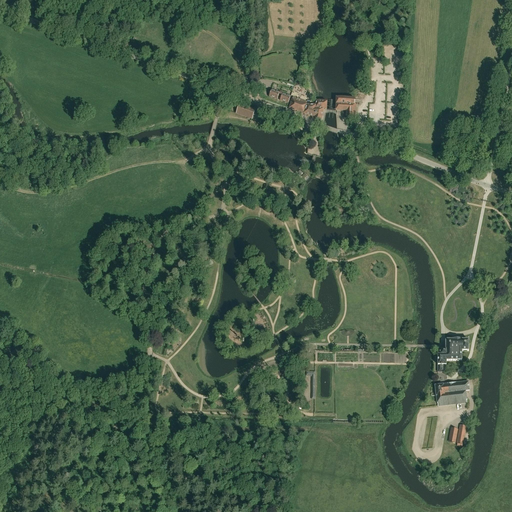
[(278,96),(280,96),(281,92),(280,91),(279,93),(272,90),(269,97),(277,99),(278,96)]
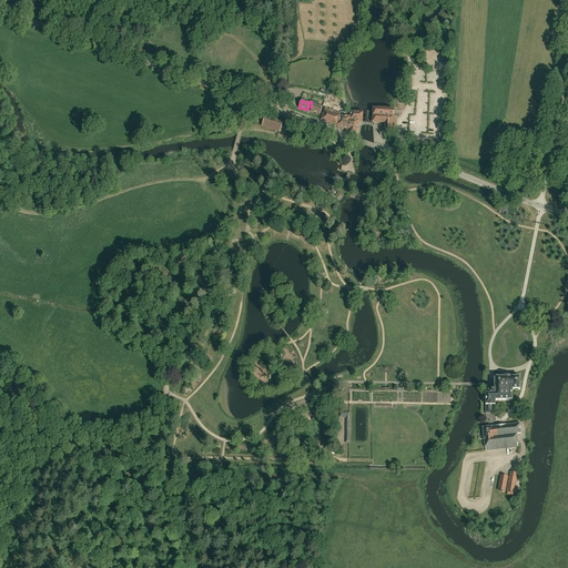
[(312,108),(311,112),(320,114),(322,108),(314,104),(314,103),(312,102),(311,107),(312,108)]
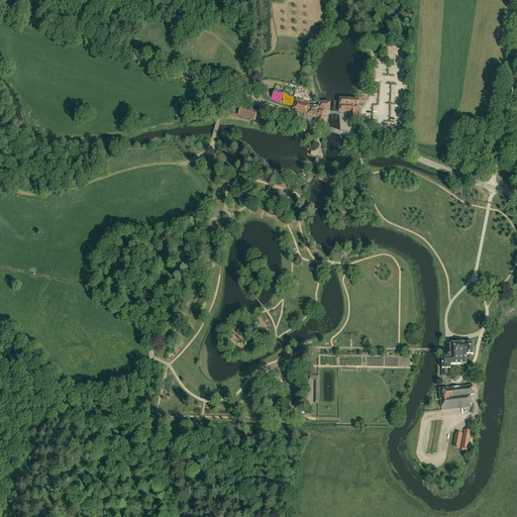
[(329,110),(330,103),(319,102),(319,106),(309,105),(308,105),(309,103),(296,98),(292,110),(306,114),(306,115),(324,121),(327,110),(329,110)]
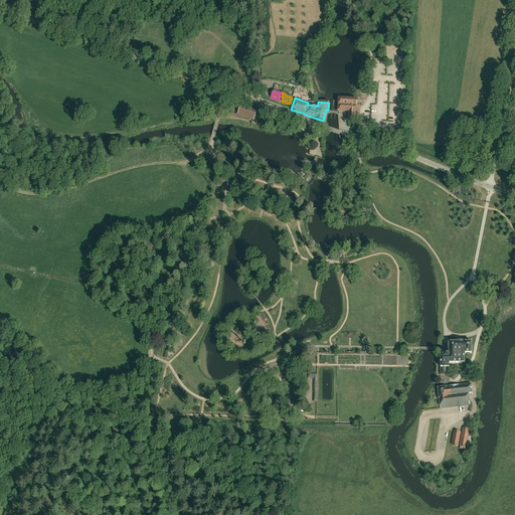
[(357,120),(358,105),(356,105),(356,99),(338,99),(338,112),(348,112),(348,120),(357,120)]
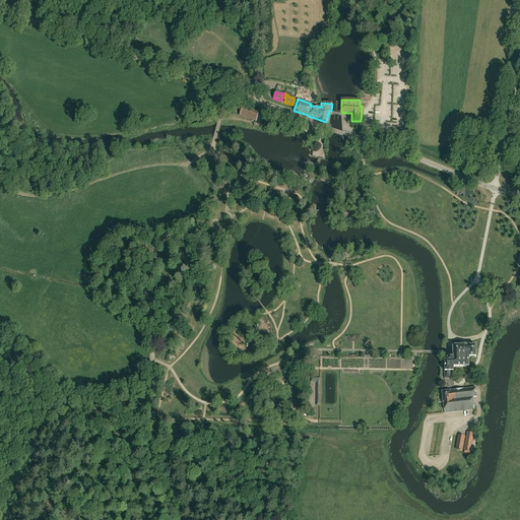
[(256,121),(259,112),(243,106),(240,116),(256,121)]
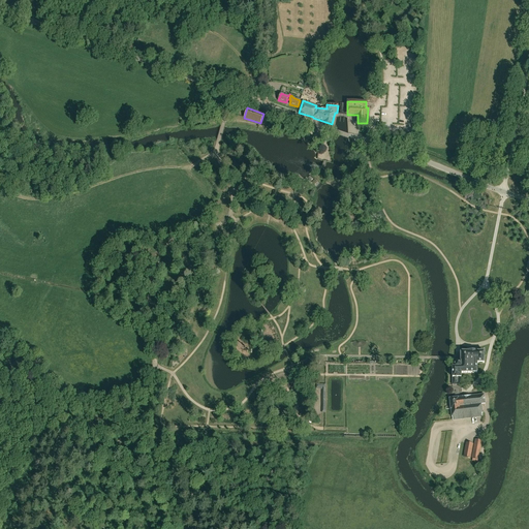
[(484,352),(484,351),(460,351),(460,362),(456,362),(456,367),(453,367),(453,377),(452,377),(452,385),(461,385),(461,377),(461,373),(477,373),(476,363),(484,363),(484,352)]
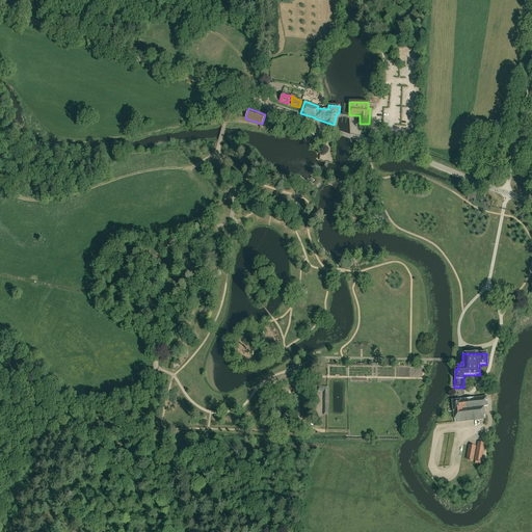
[(327,415),(327,387),(318,387),(318,392),(323,391),(323,415),(327,415)]
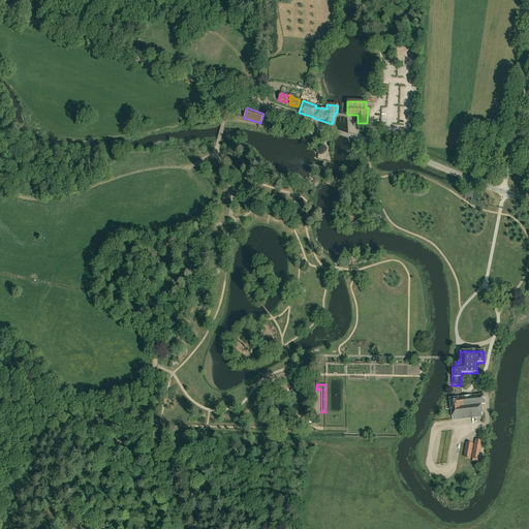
[(448,398),(450,416),(452,416),(453,419),(481,416),(481,413),(483,413),(481,404),(485,404),(484,395),(448,398)]
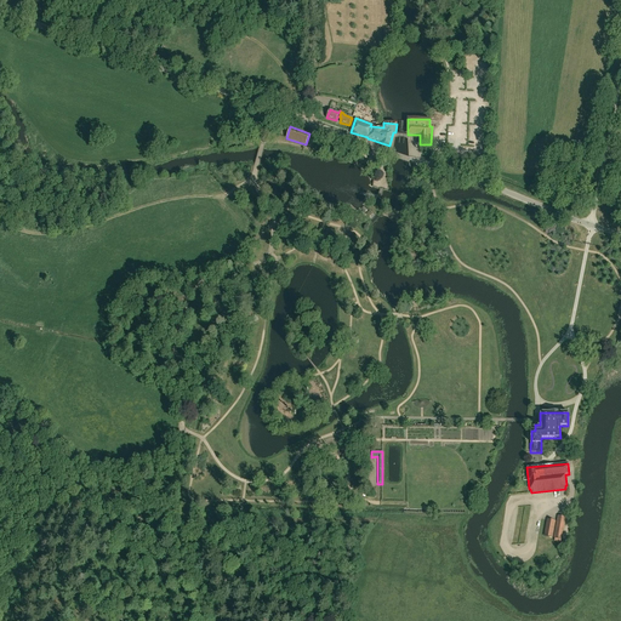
[(552,537),(556,520),(546,519),(543,536),(552,537)]
